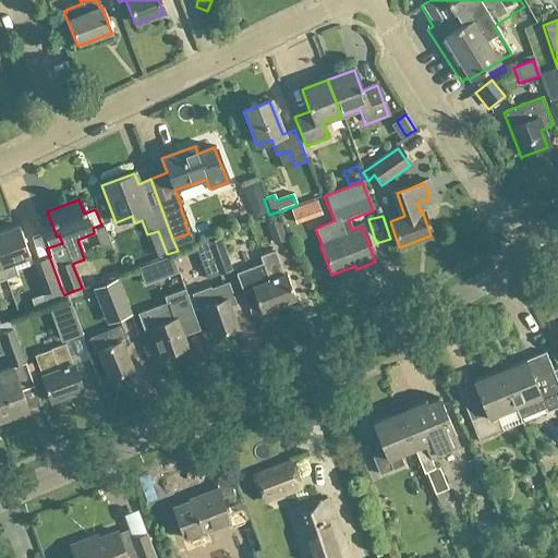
[(279,221),(266,226),(273,245),(286,241),(279,221)]
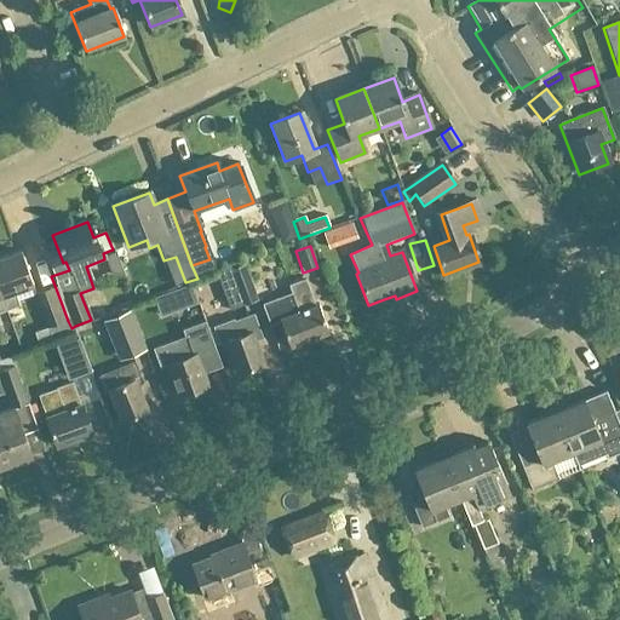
[(19,252),(0,258),(0,298),(5,311),(18,308),(12,293),(32,286),(19,252)]
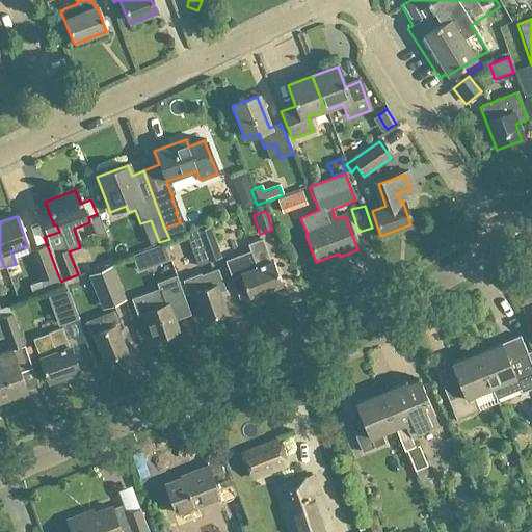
[(221,260),(210,228),(195,233),(201,248),(190,253),(196,269),(221,260)]
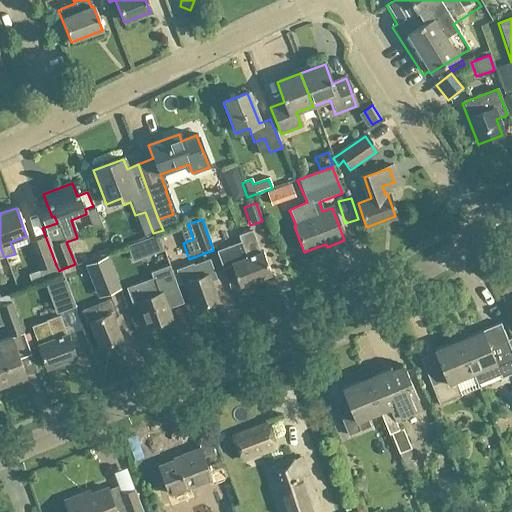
[(238,237),(240,244),(216,253),(222,268),(230,265),(239,287),(271,275),(262,252),(259,253),(251,232),(238,237)]
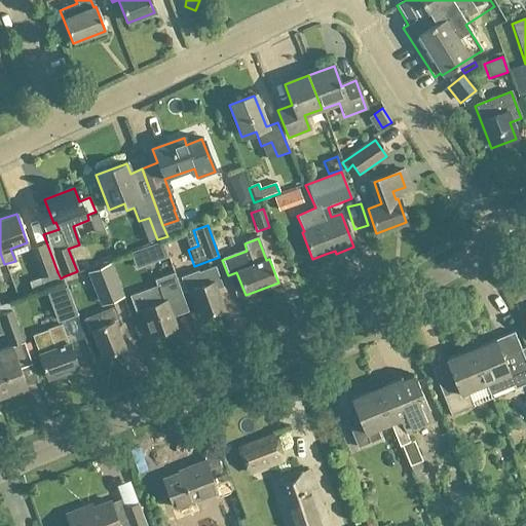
[(47,245),(44,246),(28,251),(39,279),(54,274),(58,272),(47,245)]
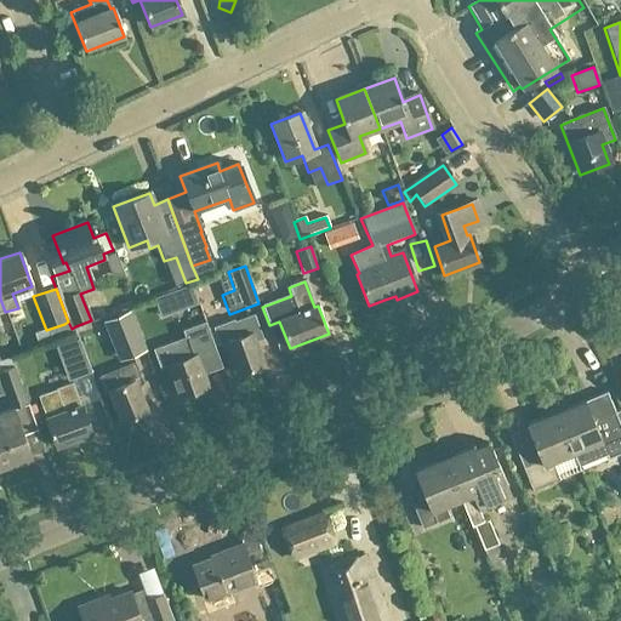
[(200,291),(166,298),(171,317),(204,309),(200,291)]
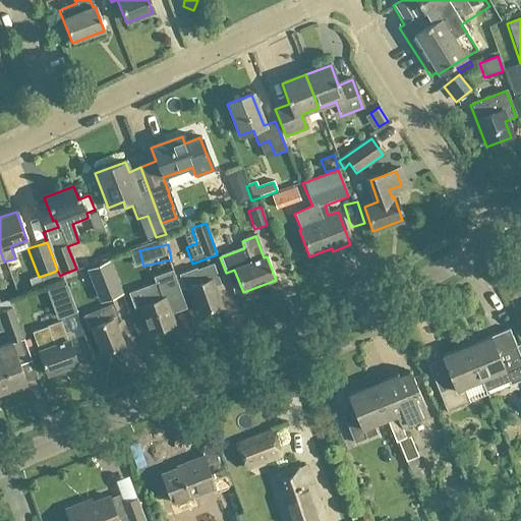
[(104,301),(121,294),(108,262),(91,269),(104,301)]
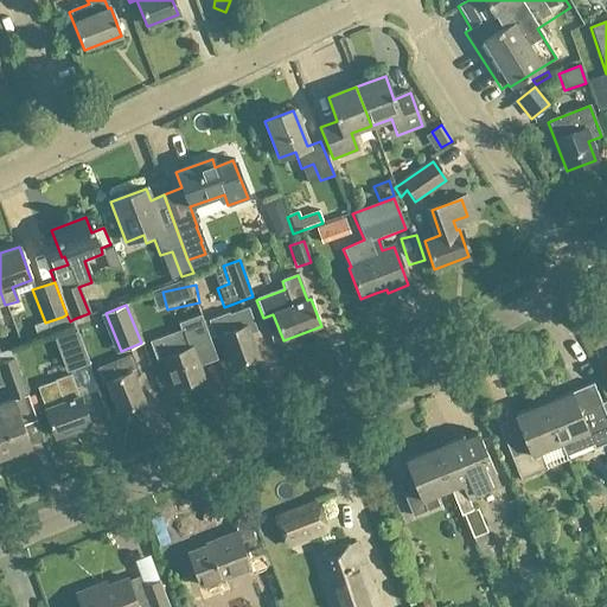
[(247,310),(228,317),(227,314),(209,323),(215,339),(221,337),(231,366),(257,356),(247,331),(254,328),(247,310)]
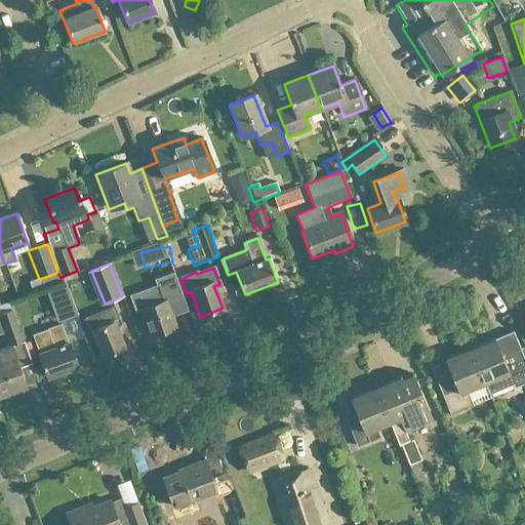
[(156,286),(128,296),(134,313),(139,311),(151,337),(155,335),(157,339),(172,333),(171,329),(175,327),(171,317),(187,311),(173,272),(154,279),(156,286)]
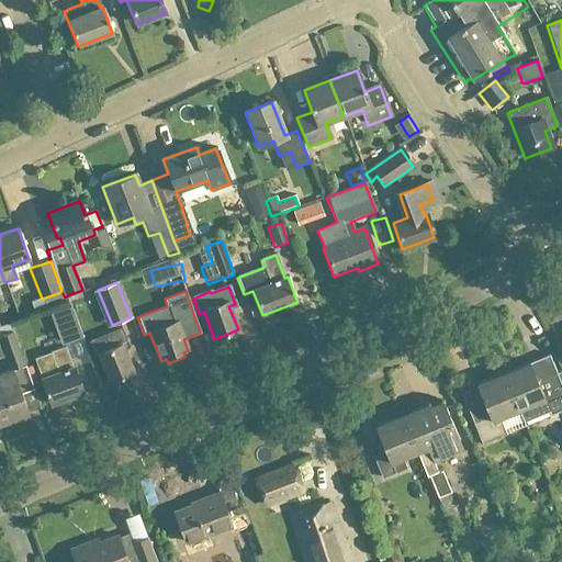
[(0,424),(27,414),(20,394),(32,390),(12,334),(11,334),(8,325),(0,327),(0,344),(10,371),(0,374),(0,424)]
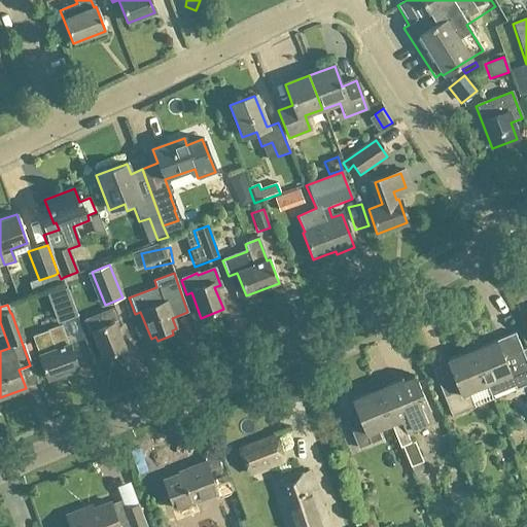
[(95,316),(83,321),(89,335),(93,332),(102,358),(124,350),(115,328),(119,326),(112,310),(95,317),(95,316)]
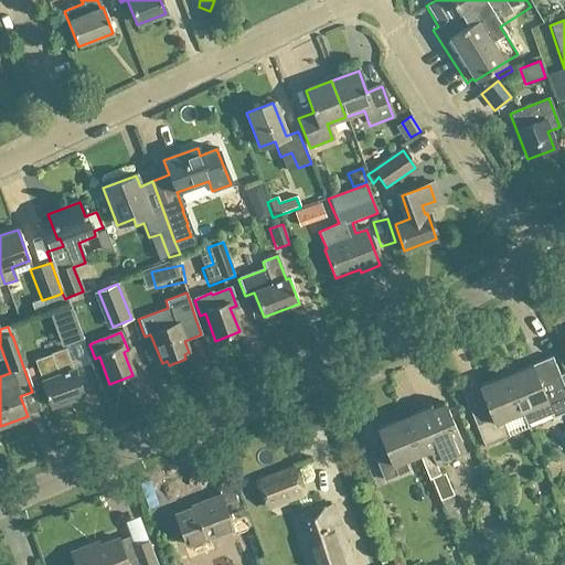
[(64,350),(33,362),(41,381),(40,382),(50,407),(84,395),(74,370),(72,371),(64,350)]
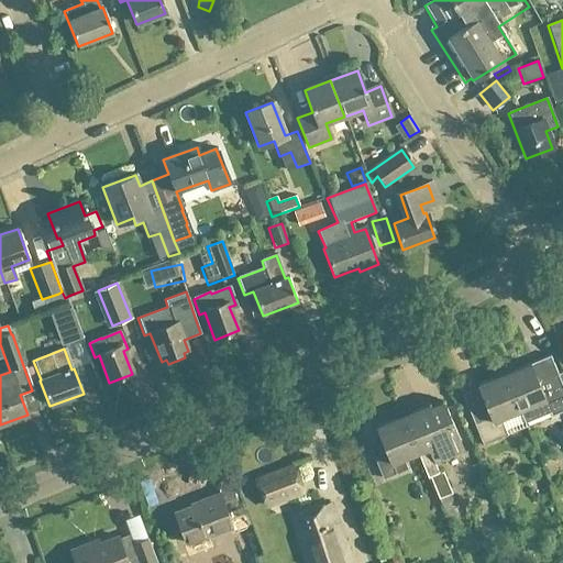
[(529,364),(503,375),(518,412),(519,412),(525,424),(549,415),(550,417),(562,411),(562,390),(556,374),(549,356),(529,364)]
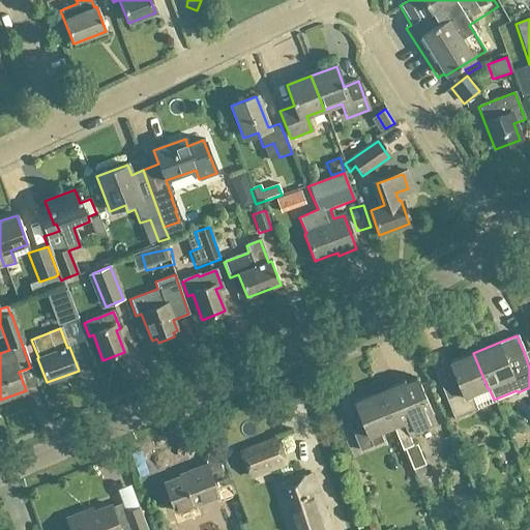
[(451,369),(436,376),(454,420),(476,411),(495,404),(494,400),(489,388),(488,388),(473,353),(449,363),(450,365),(451,369)]
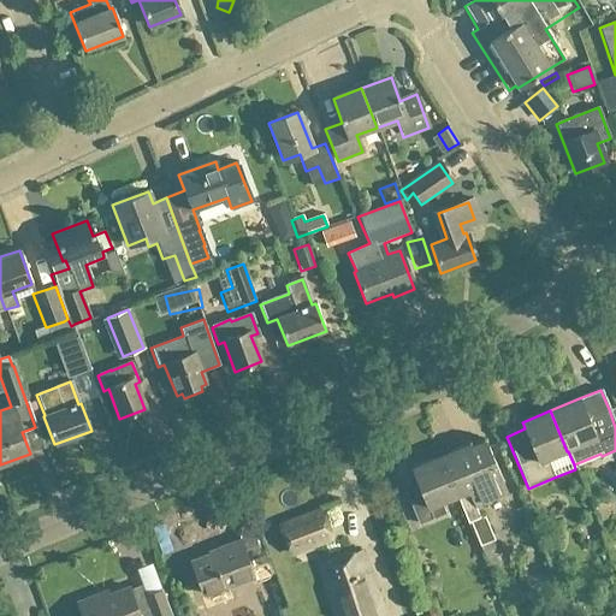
[(468,444),(439,456),(467,523),(468,523),(478,546),(493,540),(484,516),(478,519),(473,508),(505,495),(483,440),(468,446),(468,444)]
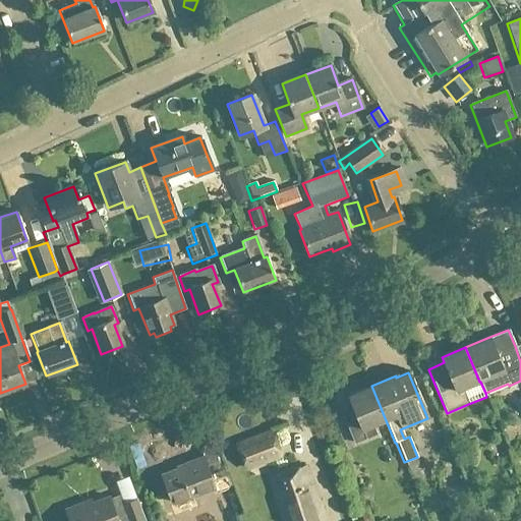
[(395,443),(371,386),(347,396),(354,412),(342,417),(353,445),(377,436),(372,426),(385,420),(395,444),(395,443)]
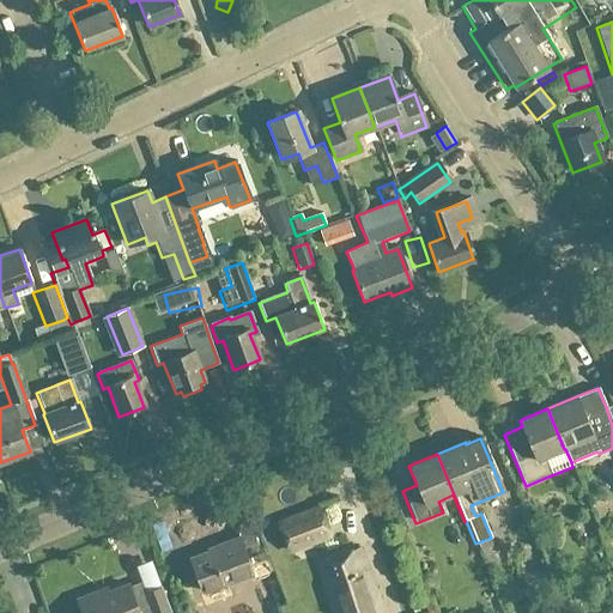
[(278,526),(287,553),(328,538),(317,510),(278,526)]
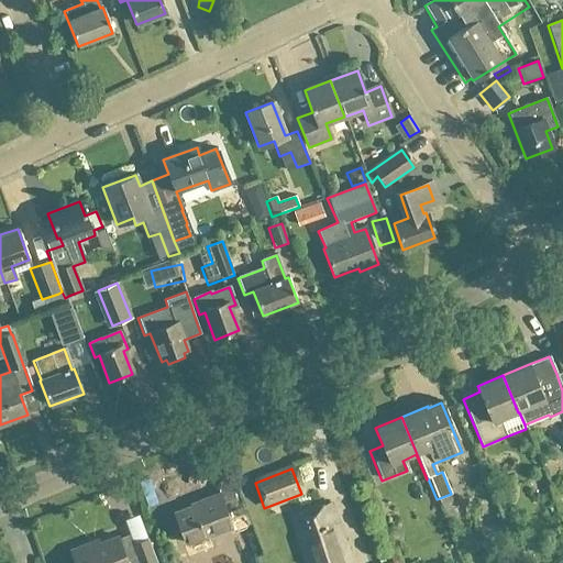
[(212,551),(207,537),(231,528),(233,534),(249,528),(239,501),(224,508),(219,495),(200,503),(200,504),(175,515),(187,547),(183,549),(187,561),(212,551)]
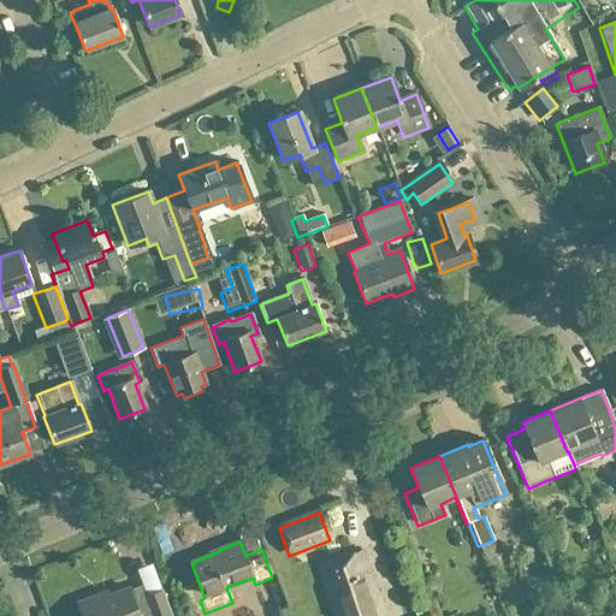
[(383,615),(361,552),(318,567),(333,615),(383,615)]
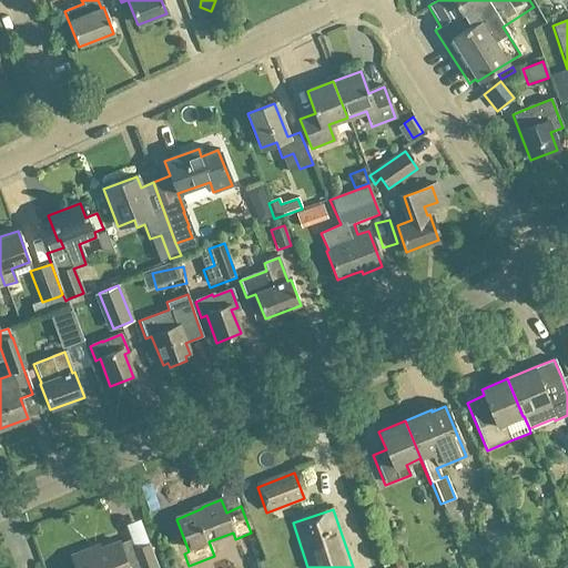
[(130,540),(118,545),(118,543),(90,554),(89,549),(70,557),(74,567),(155,567),(148,546),(134,550),(130,540)]
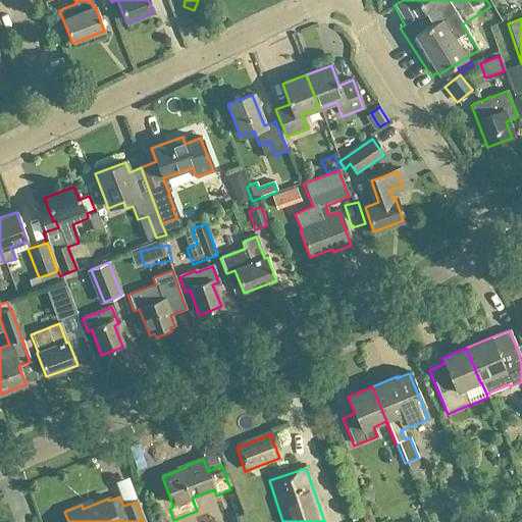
[(35,521),(63,521),(54,506),(33,518),(35,521)]
